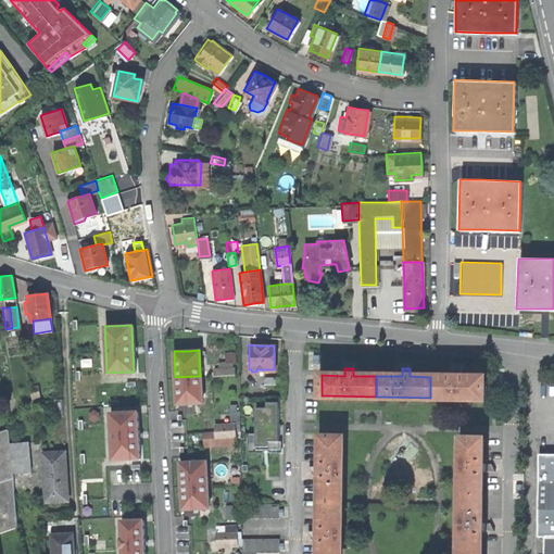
[(430,398),(483,399),(485,377),(461,377),(461,368),(456,368),(452,368),(452,377),(430,377),(430,398)]
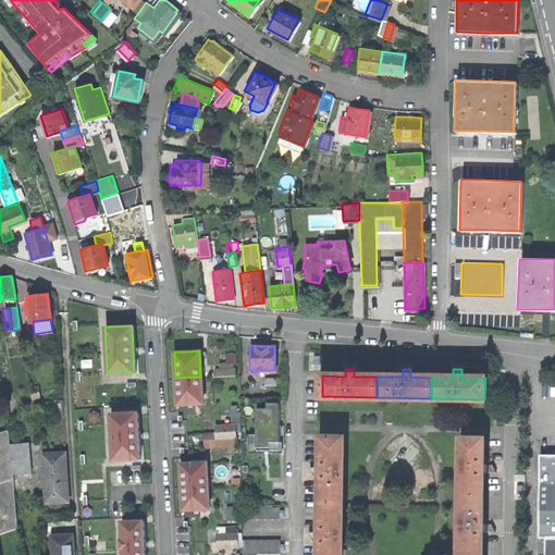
[(176,404),(201,403),(200,377),(175,378),(175,391),(176,404)]
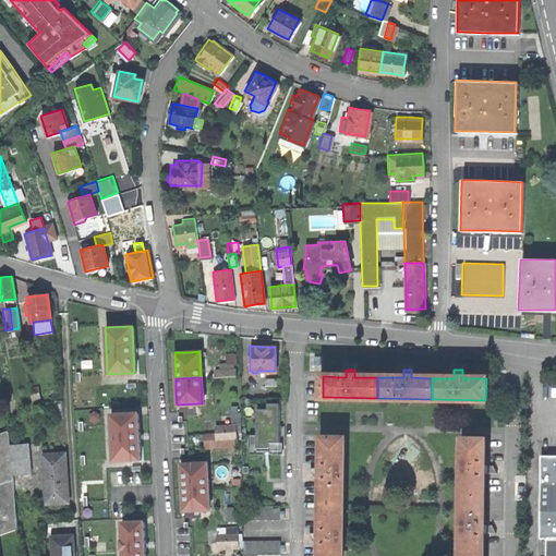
[(37,385),(28,387),(31,401),(35,400),(34,398),(39,397),(37,385)]
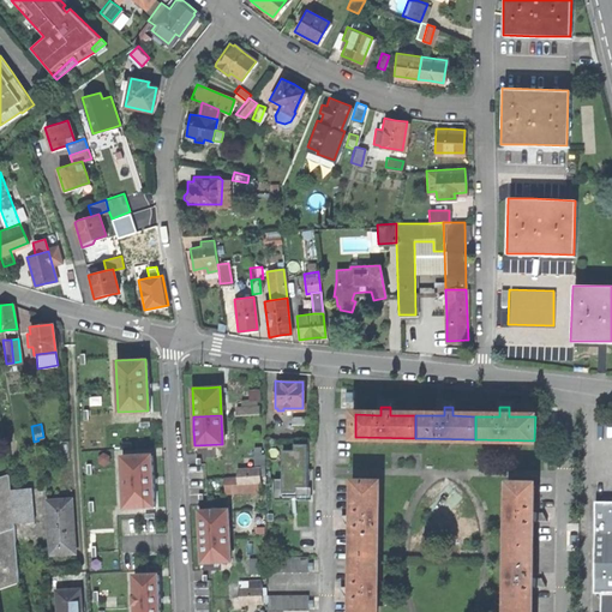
[(59,459),(67,459),(67,439),(58,439),(59,459)]
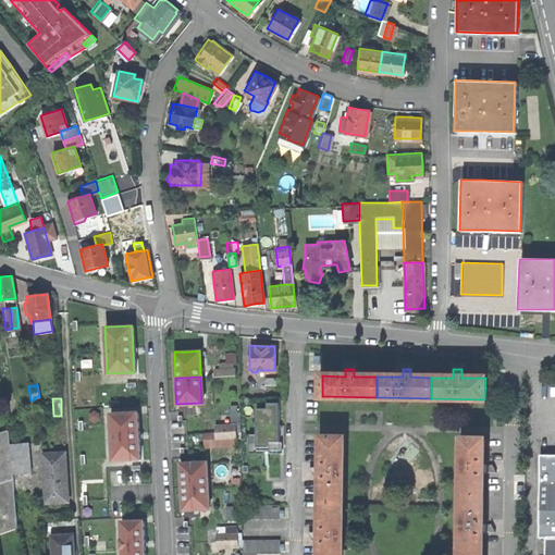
[(266,407),(255,407),(255,435),(255,441),(268,441),(278,441),(278,430),(278,424),(278,402),(266,402),(266,407)]
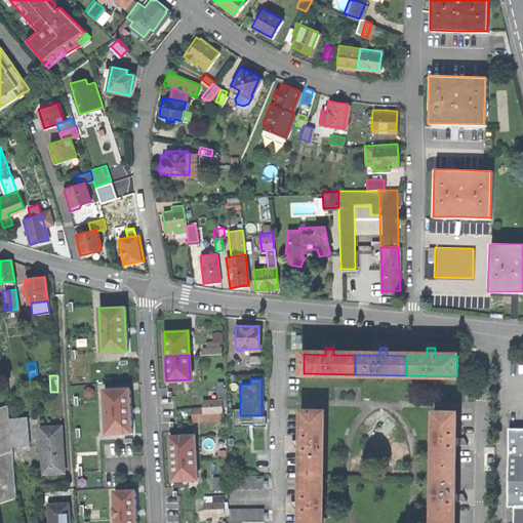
[(217,380),(217,400),(223,400),(223,405),(227,405),(227,388),(224,388),(224,380),(217,380)]
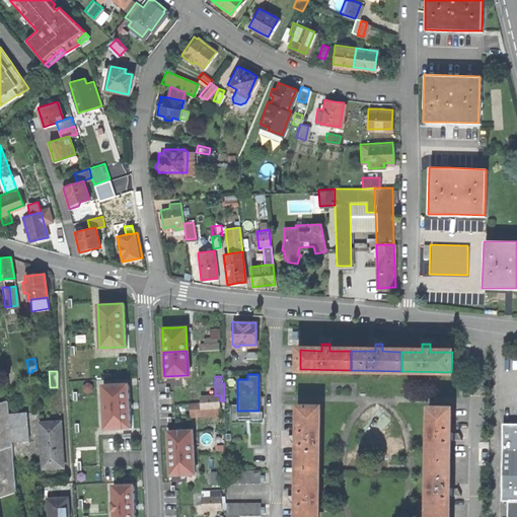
[(103,429),(130,427),(129,405),(127,383),(101,384),(103,429)]
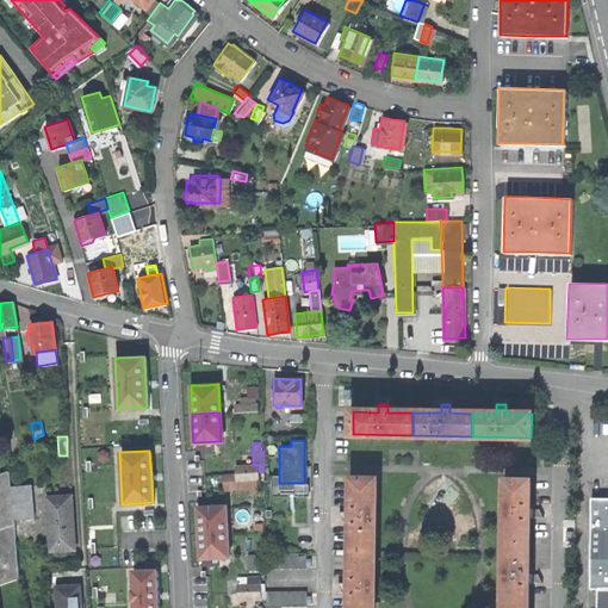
[(236,465),(236,472),(236,479),(259,478),(259,471),(259,465),(253,465),(236,465)]
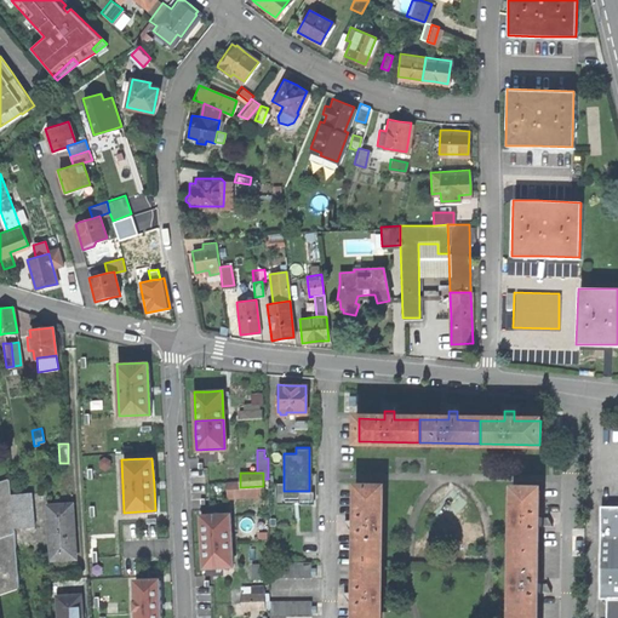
[(0,591),(17,587),(12,527),(10,493),(9,478),(0,480),(0,591)]
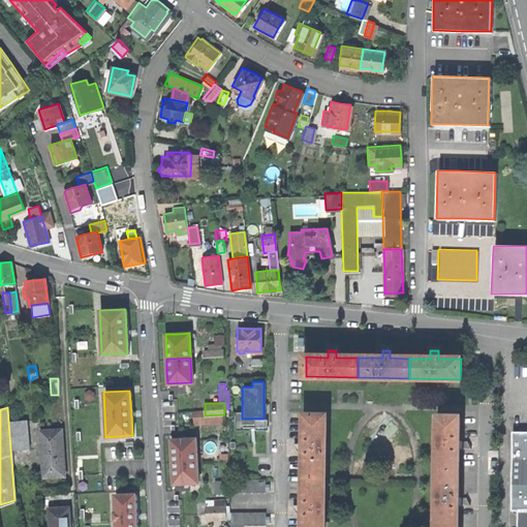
[(193,410),(194,423),(224,423),(224,414),(205,415),(205,409),(193,410)]
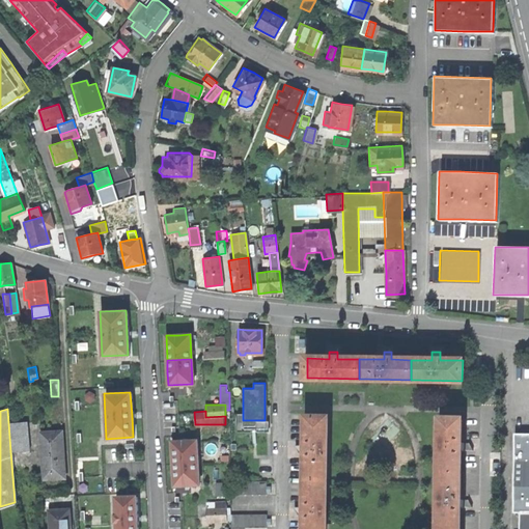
[(255,430),(255,420),(243,420),(243,415),(235,415),(235,430),(255,430)]
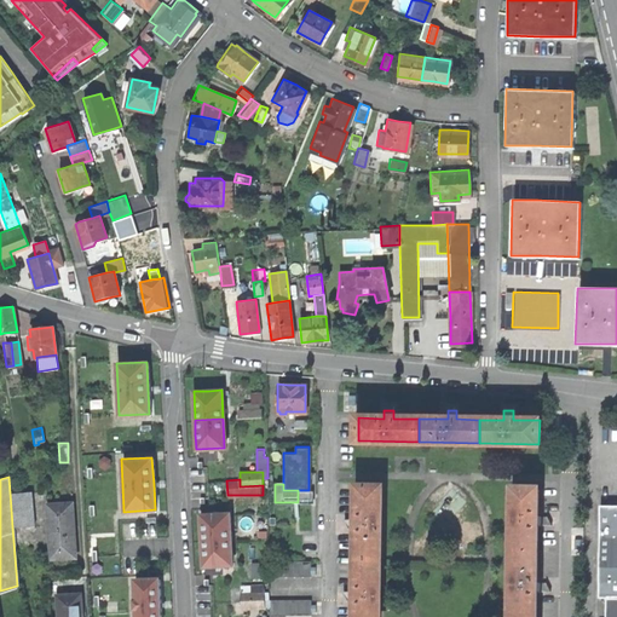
[(357,526),(356,558),(379,559),(381,486),(358,486),(357,518),(349,518),(349,522),(349,526),(357,526)]
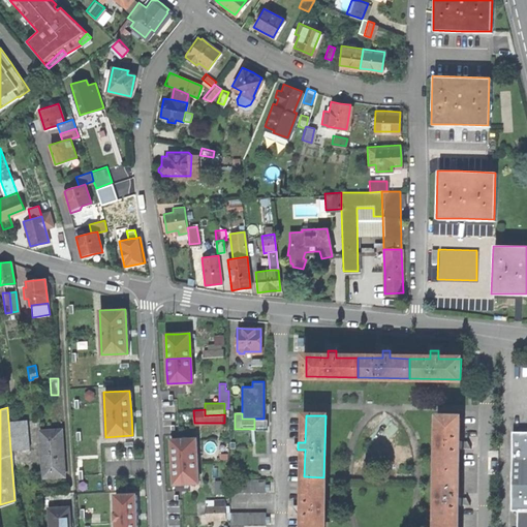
[(439,417),(438,469),(459,469),(459,447),(467,447),(467,444),(467,440),(460,440),(460,417),(439,417)]
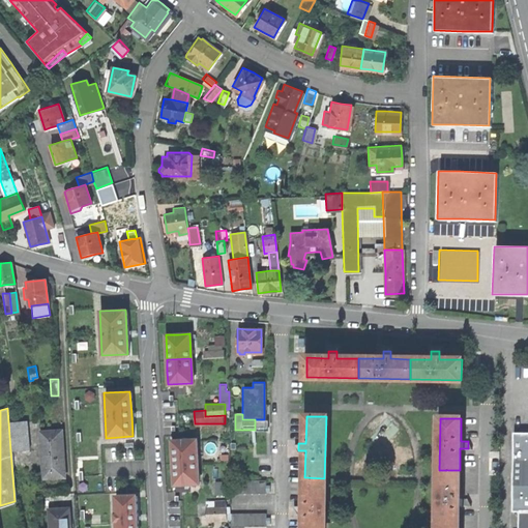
[(267,419),(264,419),(255,419),(255,430),(267,430),(267,419)]
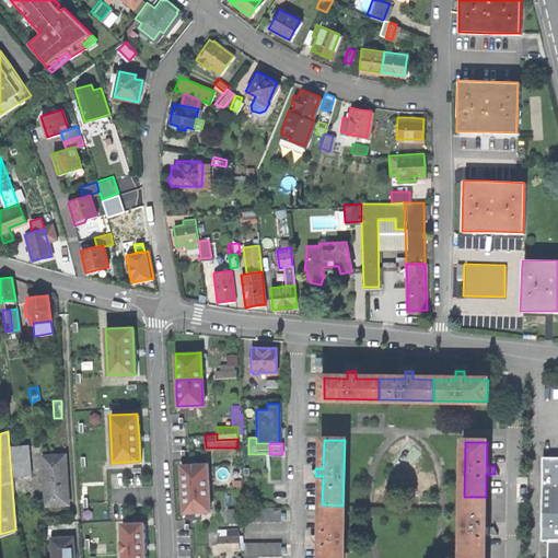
[(11,476),(30,474),(27,444),(9,445),(11,476)]
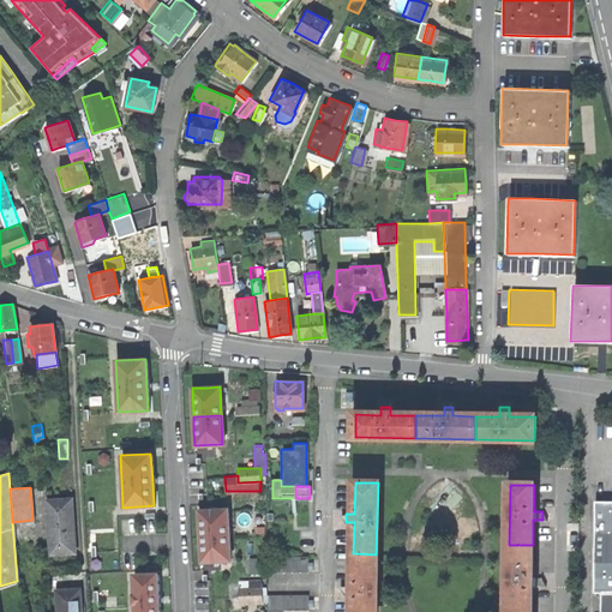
[(49,553),(73,552),(72,517),(71,498),(47,499),(49,553)]
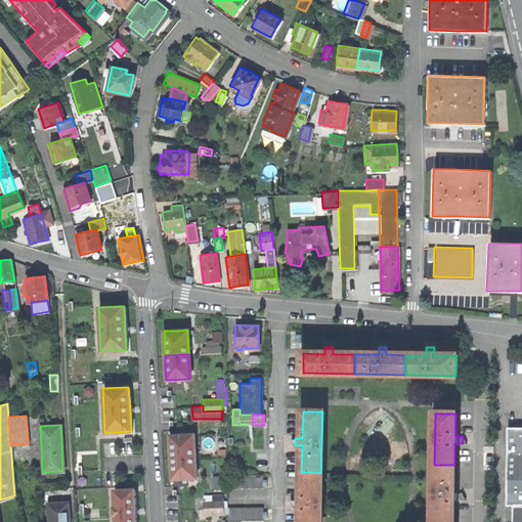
[(512,504),(521,504),(521,426),(506,427),(506,504),(512,504)]
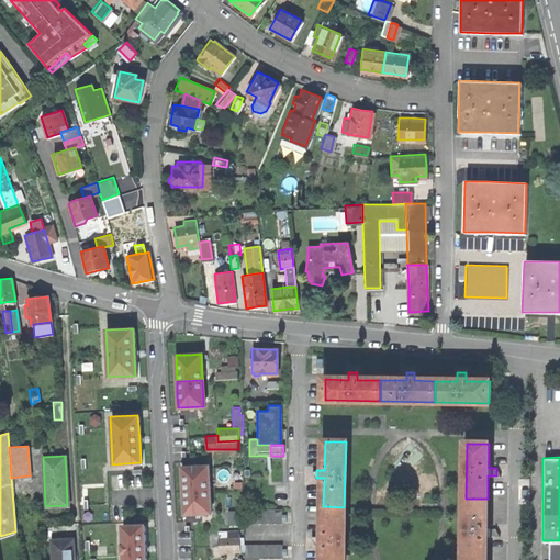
[(183,479),(185,490),(210,488),(209,466),(200,466),(200,465),(193,465),(193,466),(183,467),(183,479)]
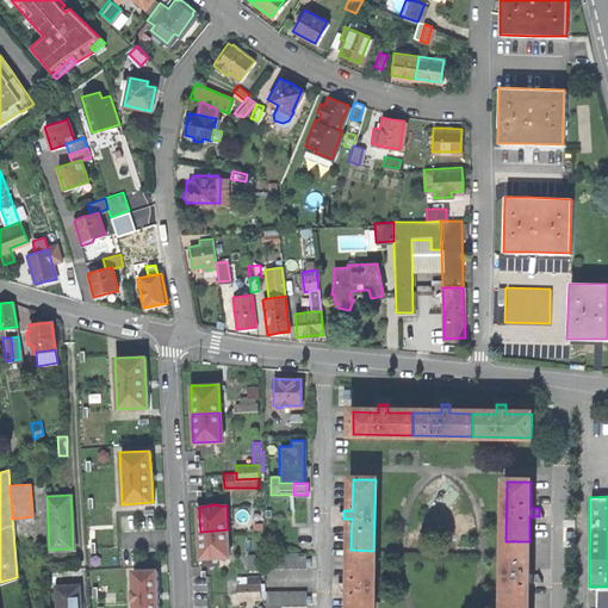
[(202,558),(230,556),(228,529),(200,532),(202,547),(202,558)]
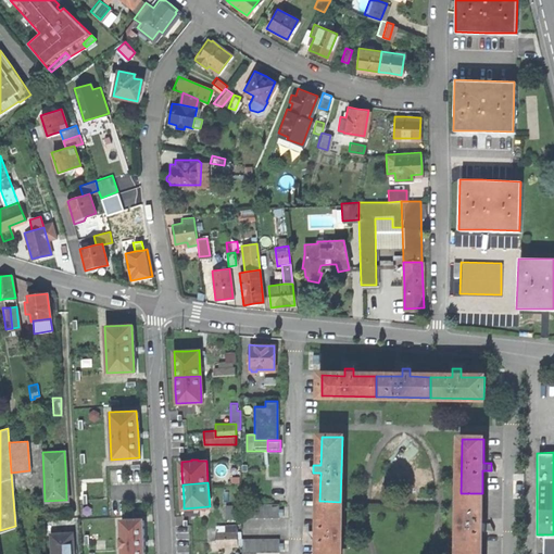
[(460,553),(481,553),(482,530),(490,530),(490,526),(490,521),(482,523),(482,493),(461,493),(460,553)]
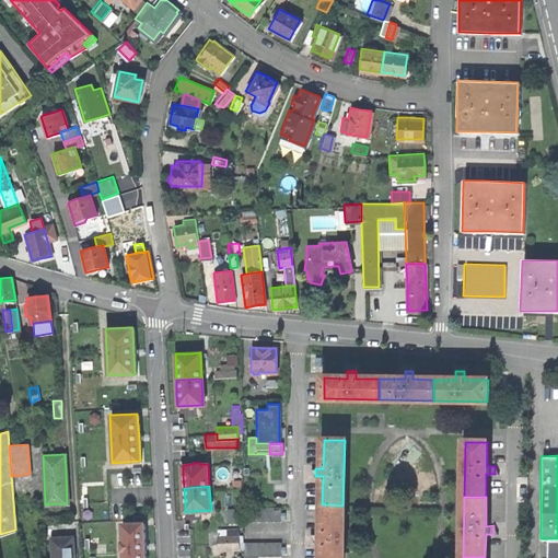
[(321,557),(341,557),(343,506),(322,504),(322,533),(314,533),(314,536),(314,541),(321,541),(321,557)]
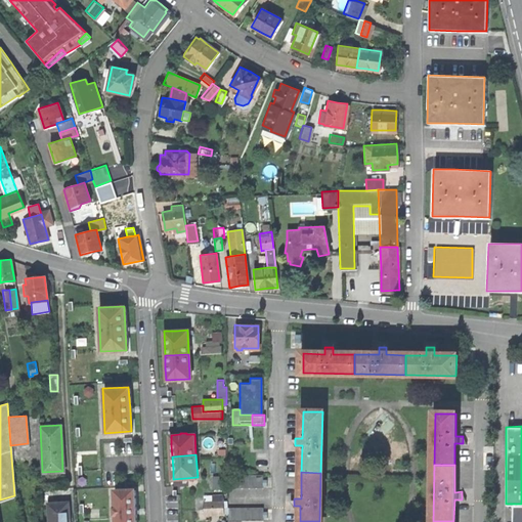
[(226,487),(261,486),(261,484),(261,478),(261,473),(226,474),(226,487)]
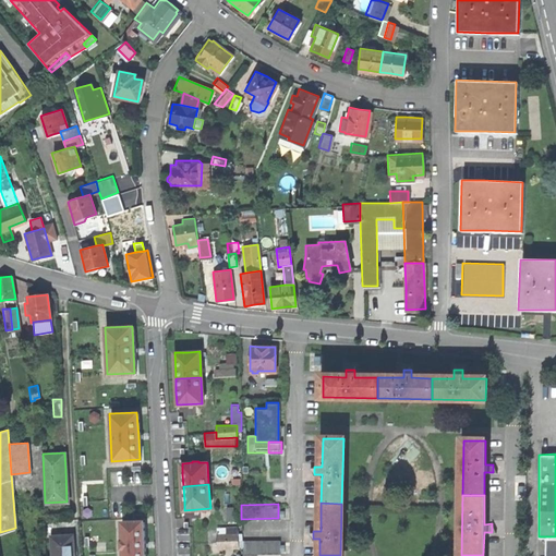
[(225,520),(239,520),(239,506),(225,506),(225,520)]
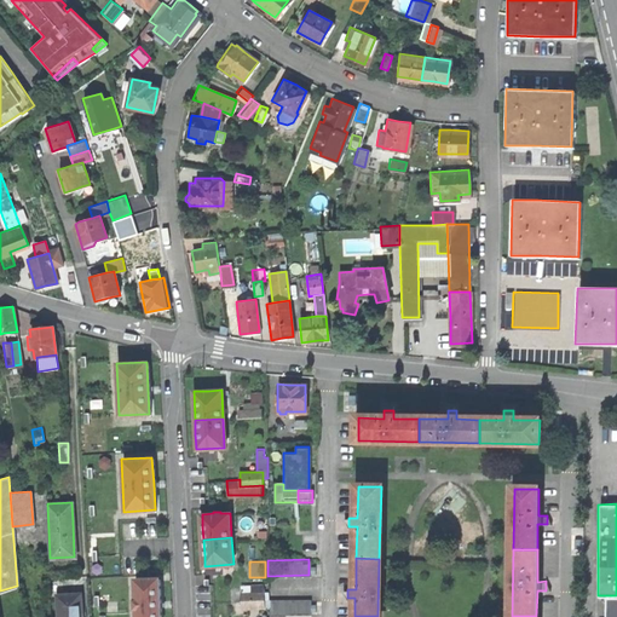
[(137,610),(136,616),(160,616),(161,603),(160,578),(136,580),(136,600),(134,600),(134,610),(137,610)]
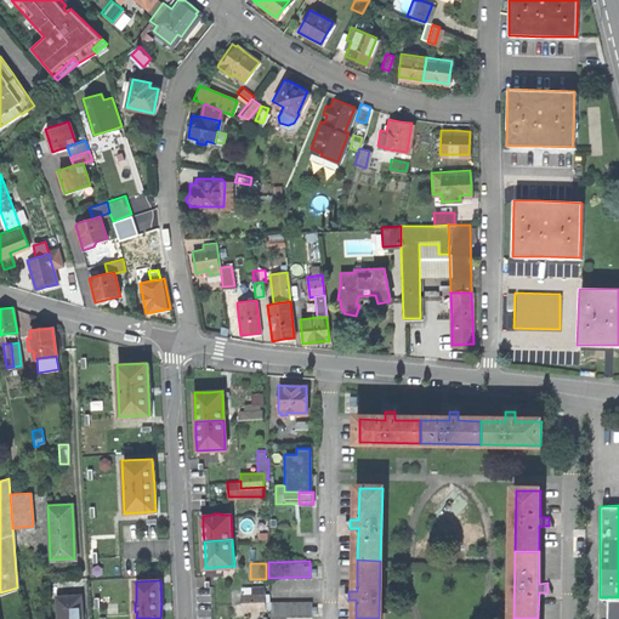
[(263,607),(263,594),(240,595),(242,608),(263,607)]
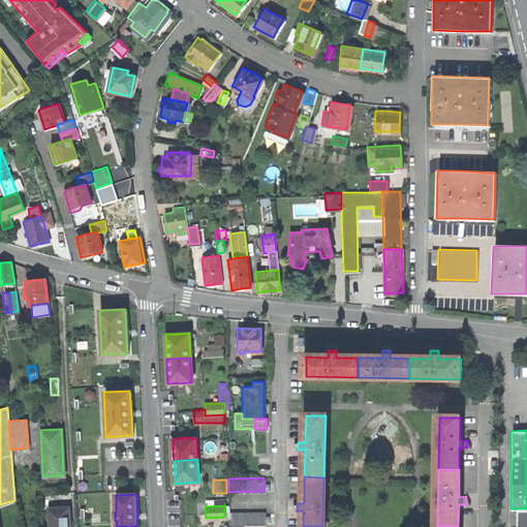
[(48,526),(69,526),(68,517),(68,506),(48,507),(48,526)]
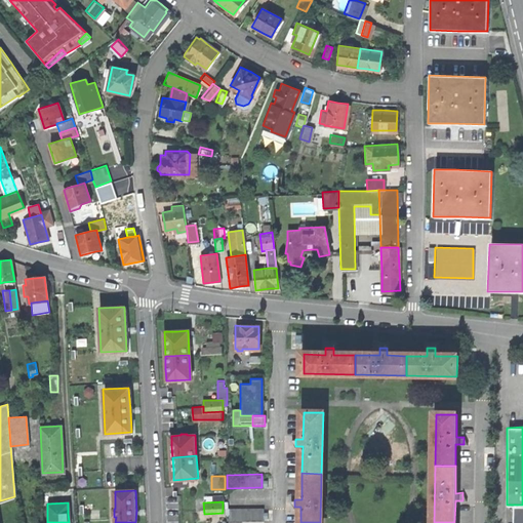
[(522,522),(522,505),(513,505),(512,522),(522,522)]
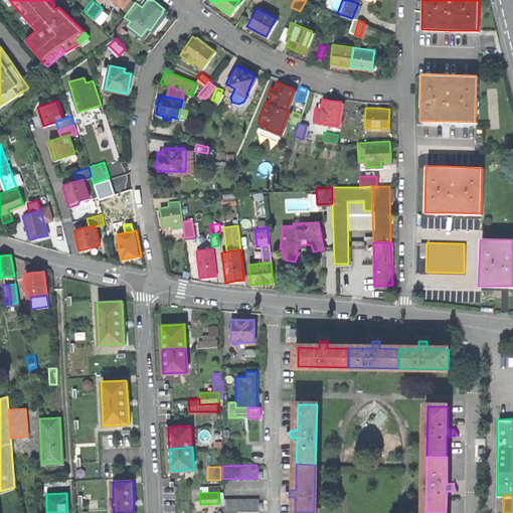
[(235,512),(236,511),(258,511),(258,507),(258,502),(258,497),(222,497),(222,512),(235,512)]
